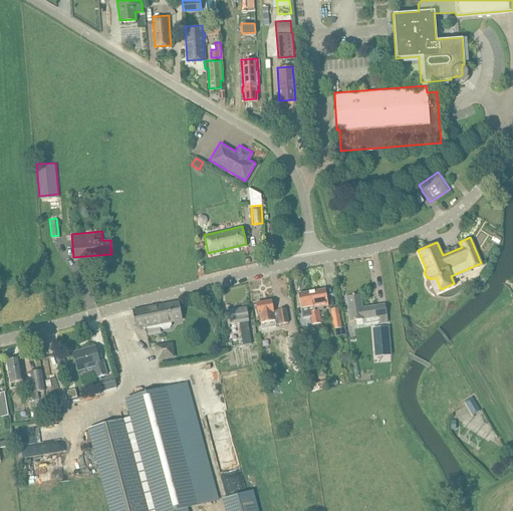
[(327,303),(326,297),(324,287),(297,292),(300,307),(301,307),(302,315),(309,314),(311,321),(316,320),(317,326),(322,325),(319,308),(323,307),(323,304),(327,303)]
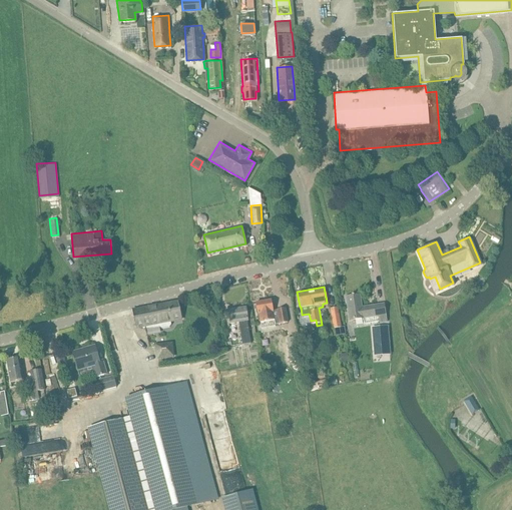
[(386,320),(385,312),(383,303),(361,306),(359,293),(353,294),(353,293),(351,293),(351,294),(346,295),(350,318),(363,316),(363,322),(379,319),(379,321),(386,320)]
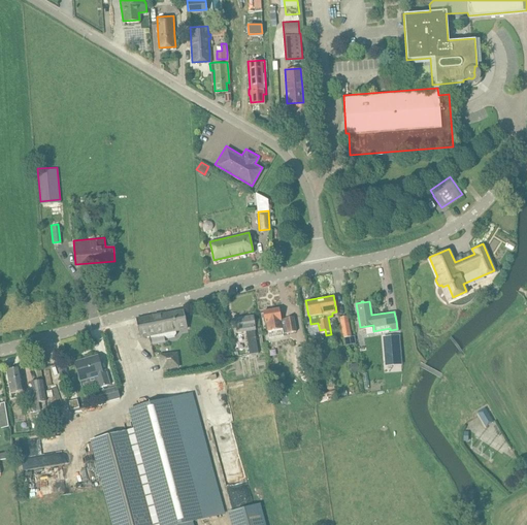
[(293,316),(281,318),(278,306),(262,309),(266,330),(282,327),(283,332),(295,329),(293,316)]
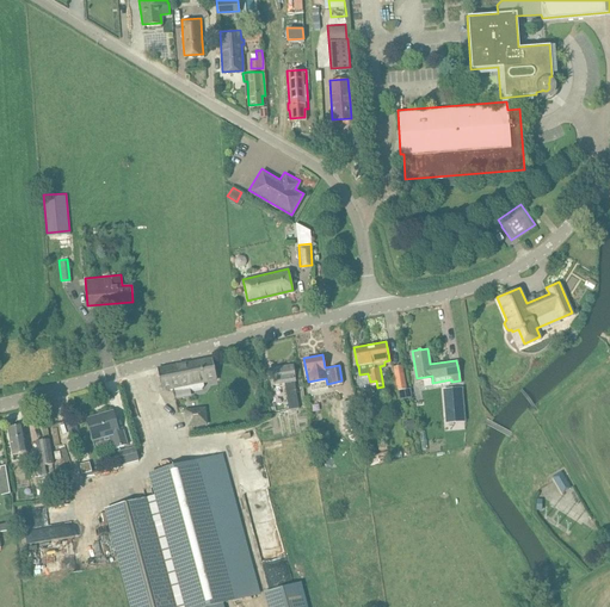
[(160,388),(172,385),(173,390),(190,386),(191,388),(201,386),(203,384),(202,379),(216,377),(211,357),(156,367),(160,388)]
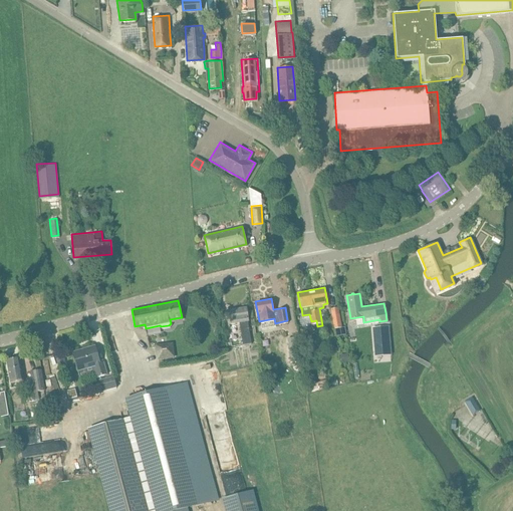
[(251,342),(247,315),(245,305),(226,308),(228,322),(239,320),(242,343),(251,342)]
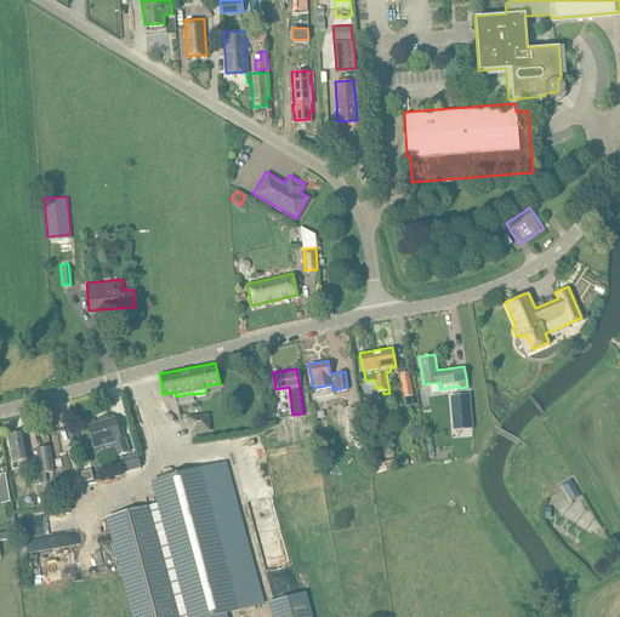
[(416,393),(411,394),(408,370),(399,371),(404,399),(417,396),(416,393)]
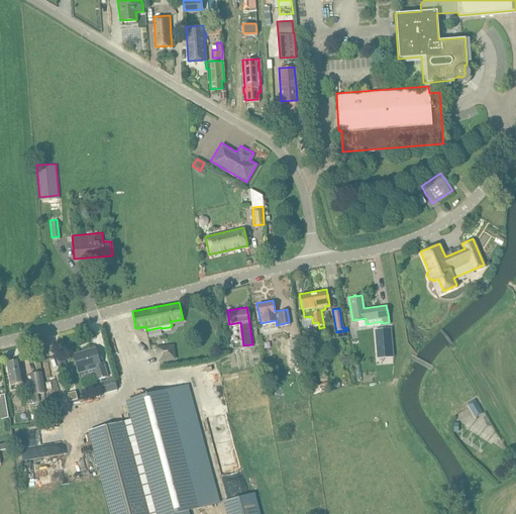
[(394,349),(390,326),(383,327),(375,328),(379,352),(387,350),(394,349)]
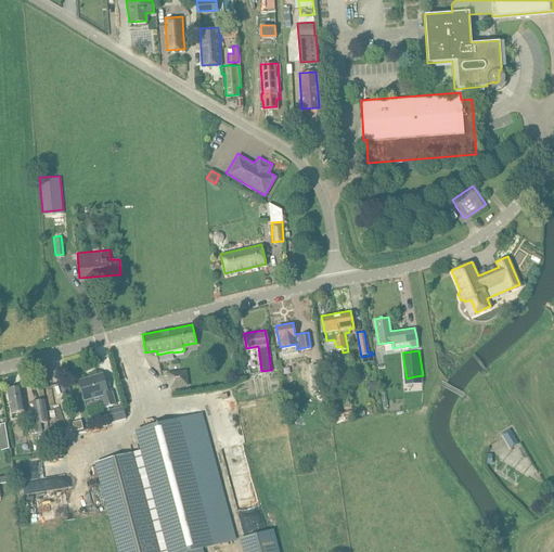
[(310,363),(312,389),(321,388),(319,362),(310,363)]
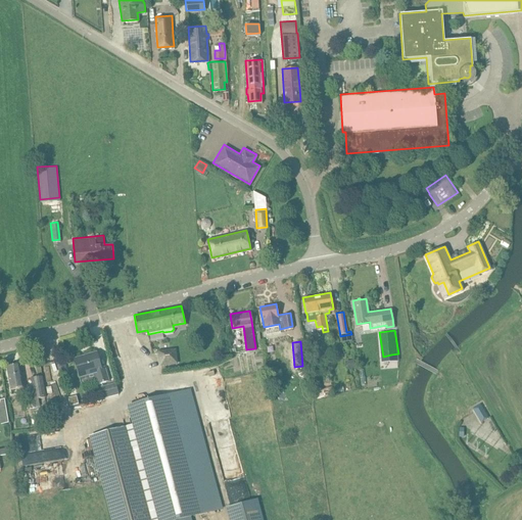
[(175,361),(174,348),(158,350),(159,363),(175,361)]
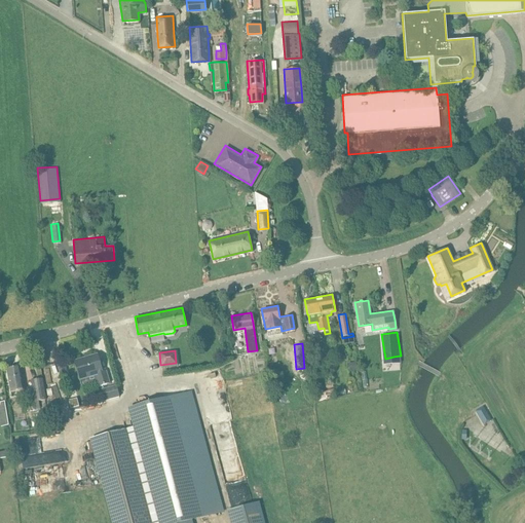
[(80,358),(73,360),(78,377),(79,377),(95,373),(97,379),(99,384),(108,381),(105,369),(102,370),(97,352),(96,352),(96,355),(81,359),(80,358)]
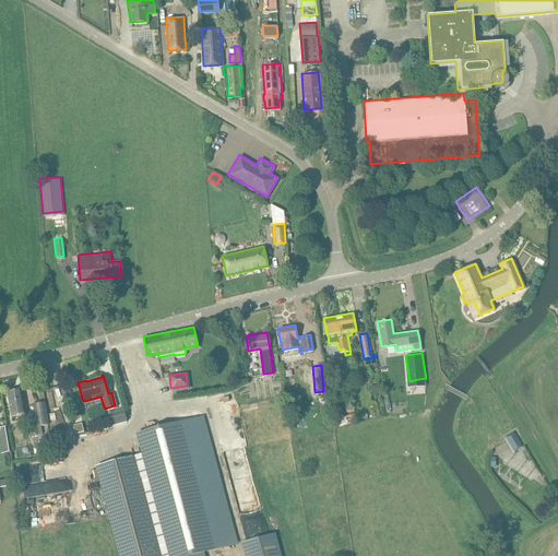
[(379,391),(378,382),(369,383),(371,392),(379,391)]
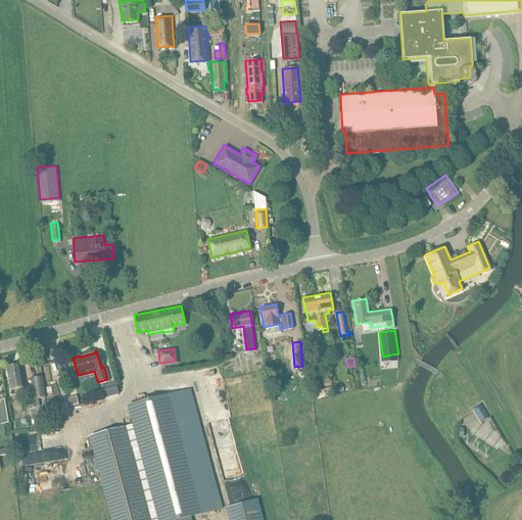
[(24,385),(21,373),(19,363),(6,365),(10,387),(24,385)]
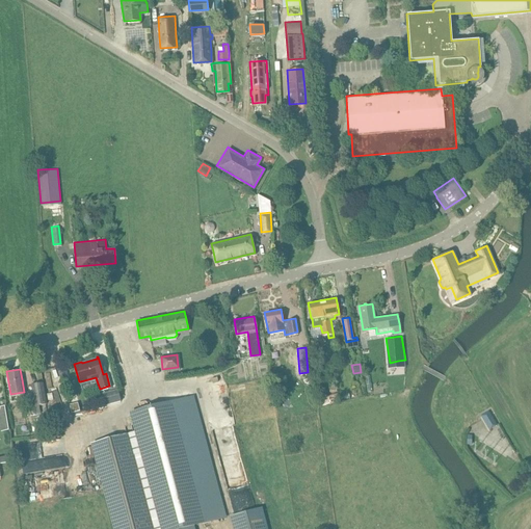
[(34,404),(46,402),(42,381),(31,382),(34,404)]
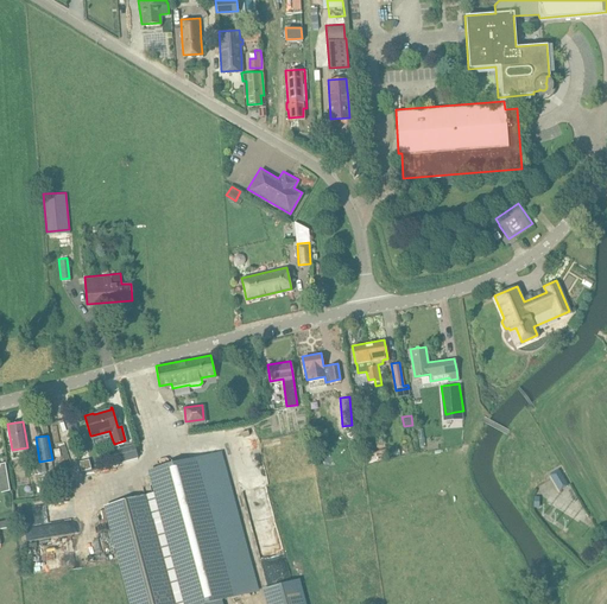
[(137,456),(133,443),(117,447),(120,461),(137,456)]
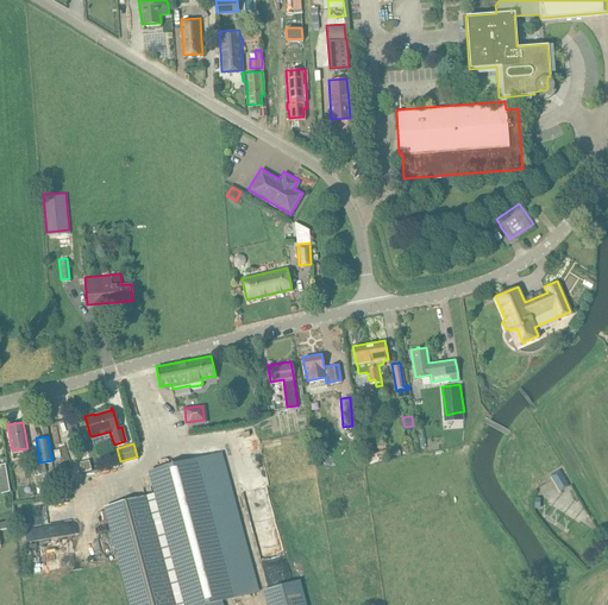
[(387,448),(364,453),(365,461),(388,457),(387,448)]
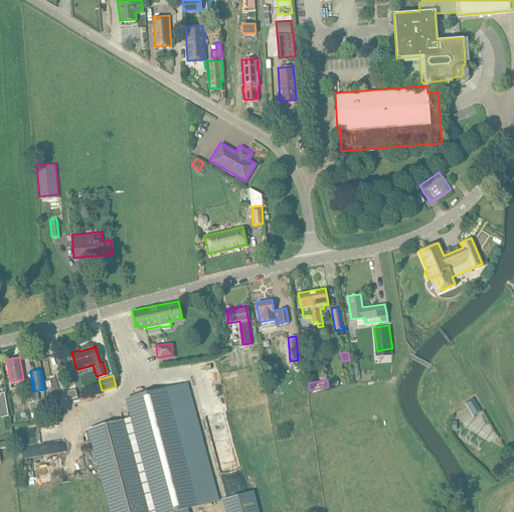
[(125,397),(131,416),(155,511),(169,511),(188,507),(218,499),(187,381),(125,397)]
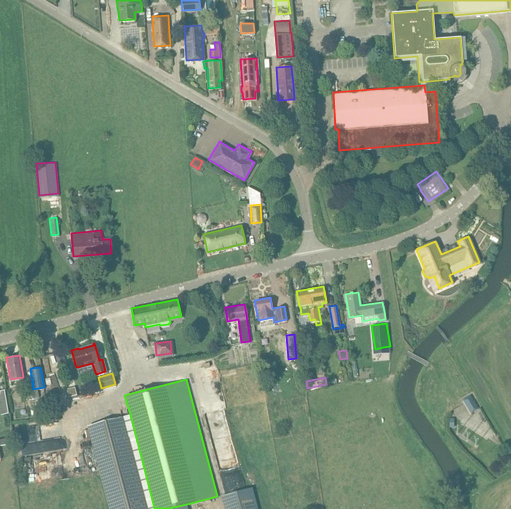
[(75,394),(73,386),(66,388),(68,396),(72,395),(75,394)]
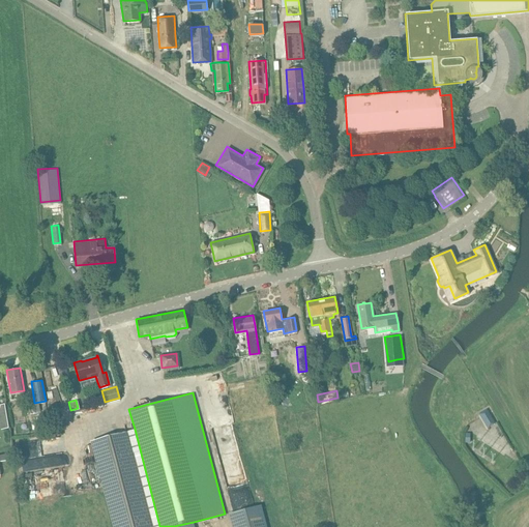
[(481,410),(478,412),(485,422),(490,419),(492,418),(486,408),(481,410)]
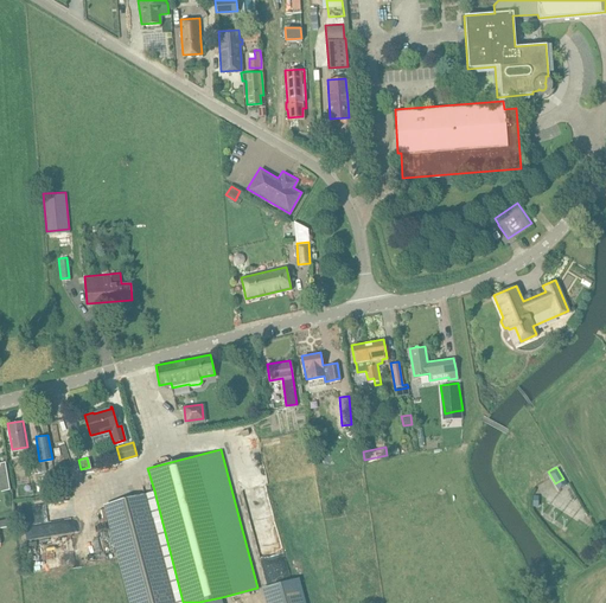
[(183,602),(154,491),(104,504),(132,602),(183,602)]
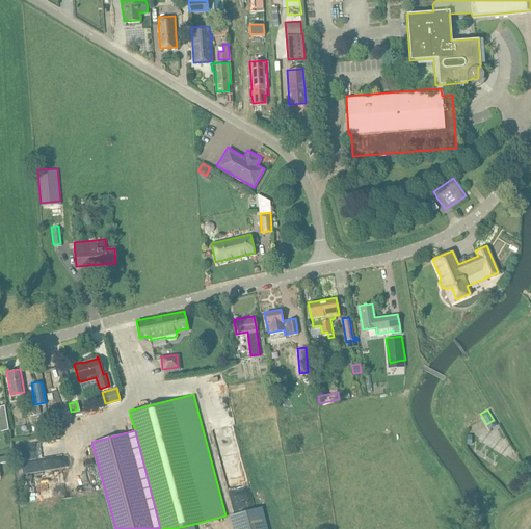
[(57,440),(19,444),(22,470),(60,466),(57,440)]
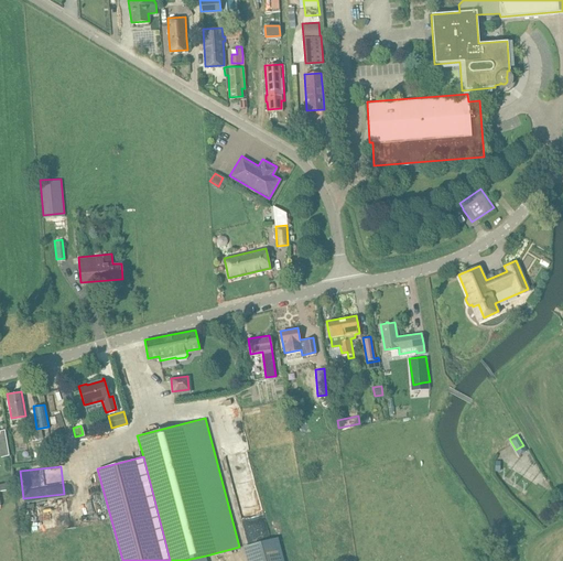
[(284,560),(278,536),(242,545),(246,560),(284,560)]
